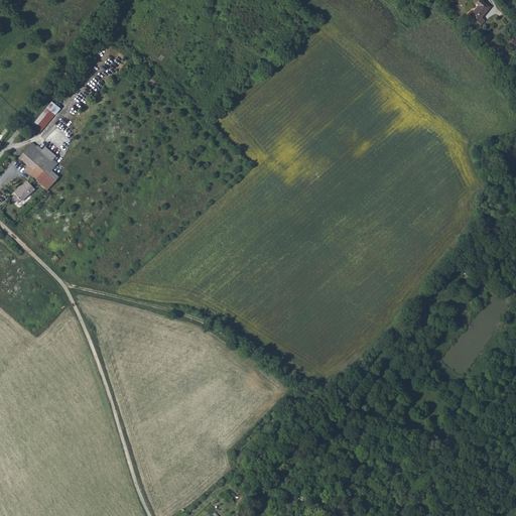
[(469,14),(480,24),(484,19),(479,14),(487,4),(482,0),(476,0),(475,2),(477,4),(469,14)]
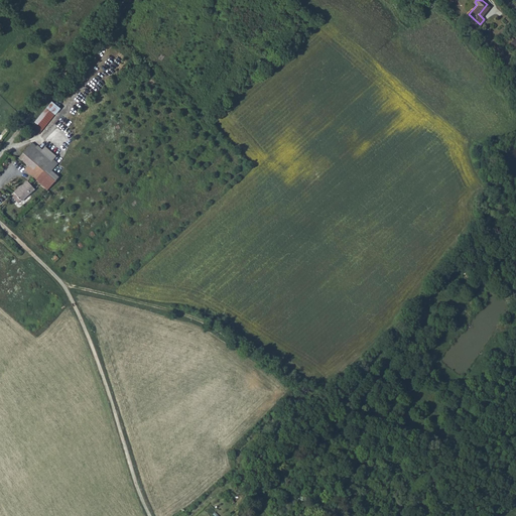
[(50,103),(31,124),(33,126),(29,130),(37,136),(58,110),(50,103)]
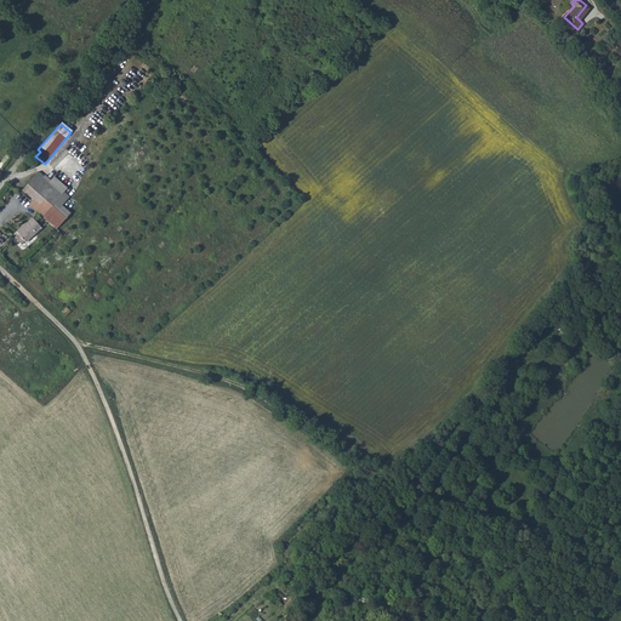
[(27,165),(32,169),(38,164),(39,165),(40,161),(34,158),(32,160),(30,159),(27,165)]
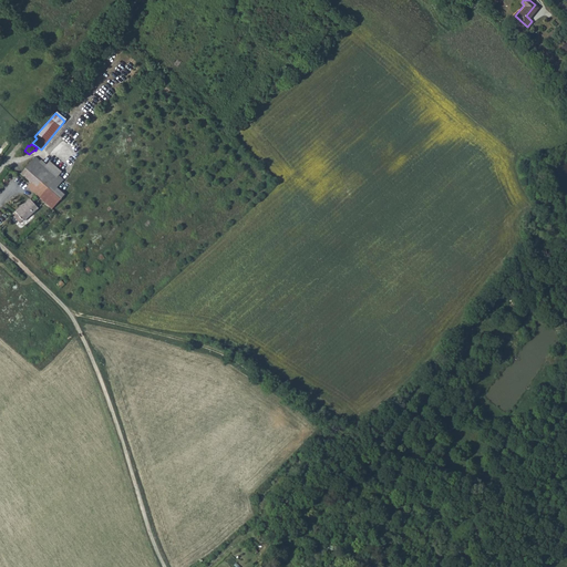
[(19,175),(30,183),(28,185),(31,188),(33,186),(35,188),(49,173),(43,168),(39,164),(33,160),(19,175)]
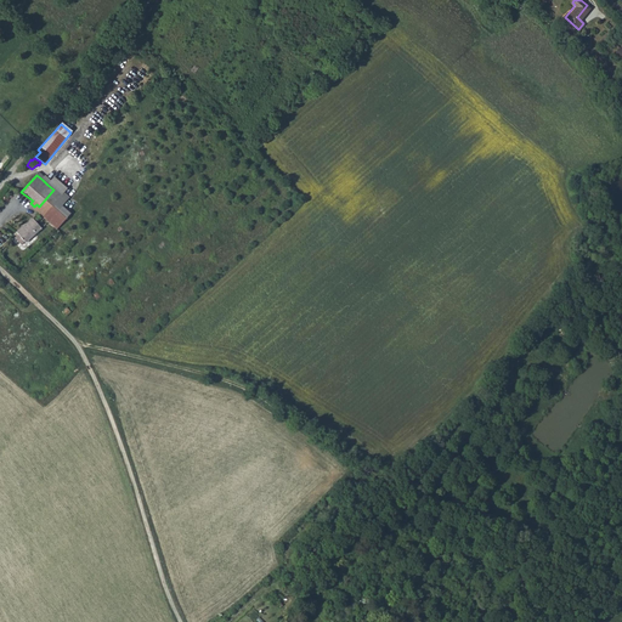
[(52,179),(47,185),(54,190),(39,207),(40,208),(35,214),(56,231),(69,215),(61,208),(68,199),(63,194),(66,190),(52,179)]
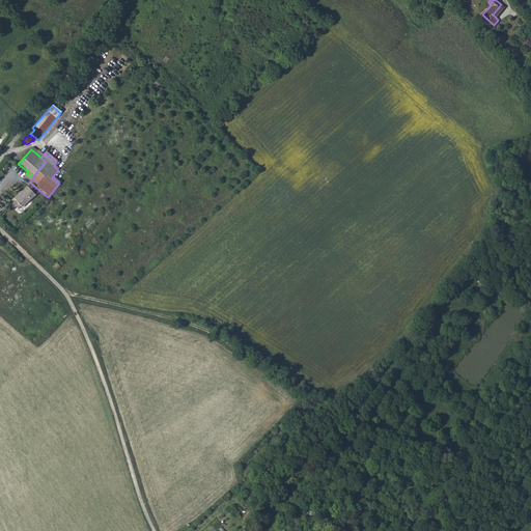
[(29,176),(26,173),(24,176),(30,183),(34,177),(33,176),(31,174),(29,176)]
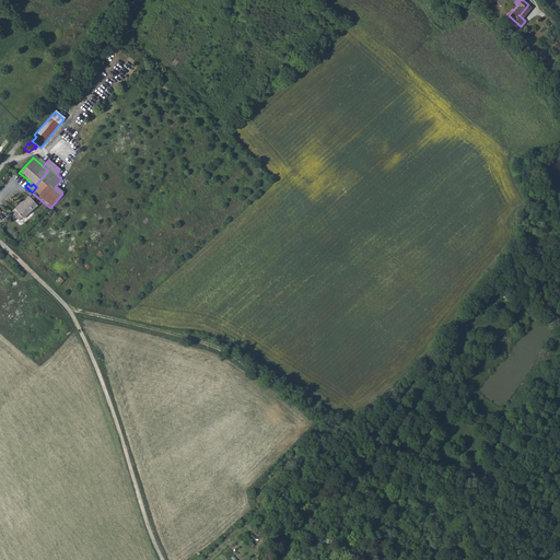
[(7,211),(10,214),(13,211),(20,218),(33,203),(24,196),(20,201),(21,202),(18,206),(14,202),(7,211)]
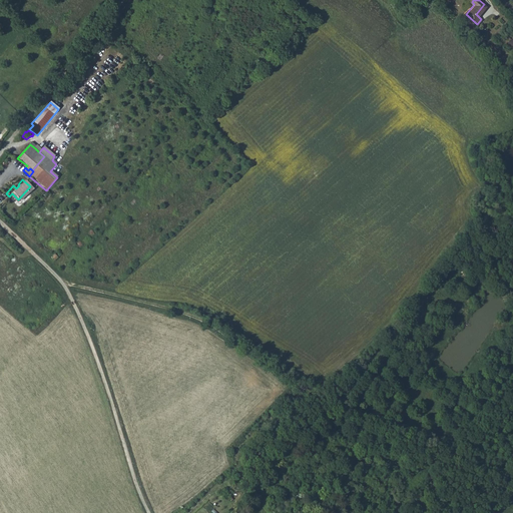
[(9,196),(16,202),(18,199),(12,193),(9,196)]
